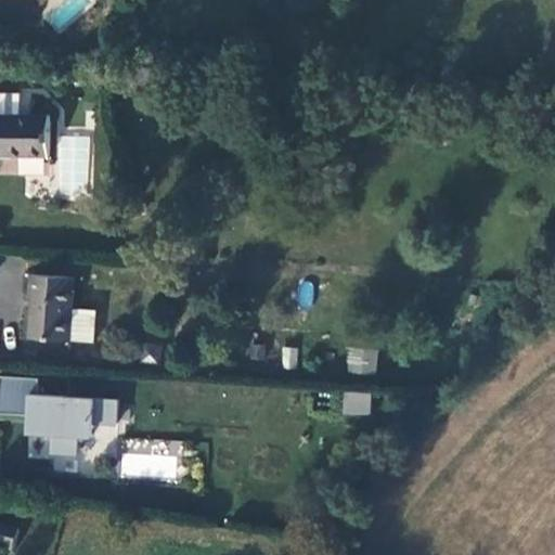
[(0,93),(0,151),(50,150),(50,111),(21,112),(20,93),(0,93)]
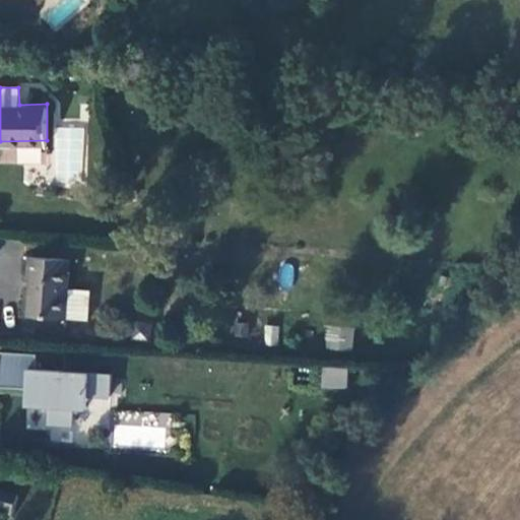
[(84,128),(58,126),(55,173),(81,175),(84,128)]
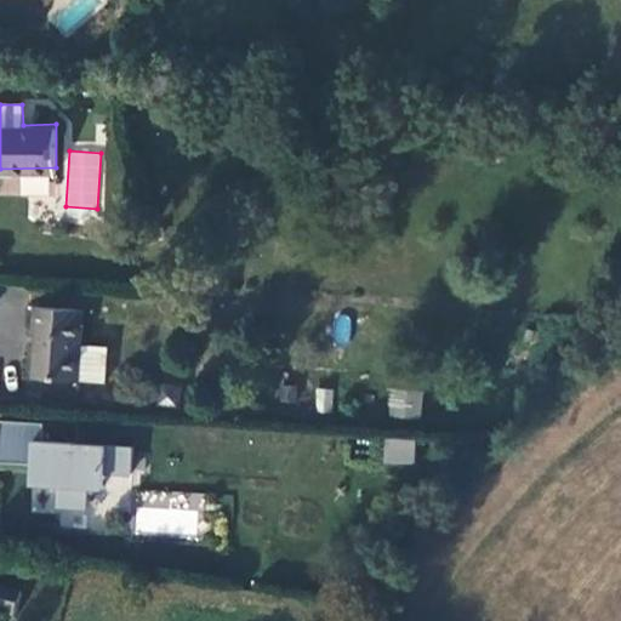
[(84,312),(36,308),(34,331),(41,331),(38,380),(80,381),(83,342),(84,312)]
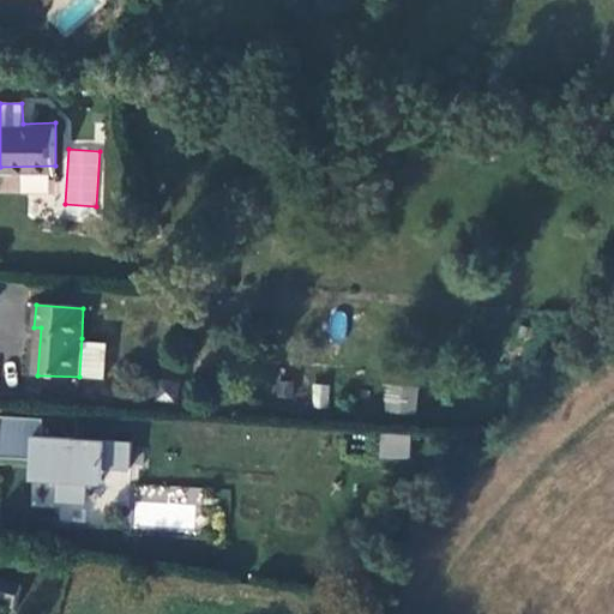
[(82,338),(79,377),(106,378),(108,338),(82,338)]
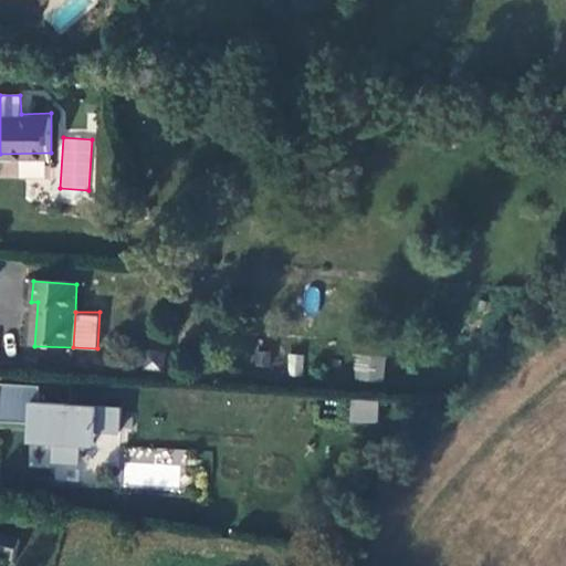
[(303,375),(303,354),(287,354),(287,375),(303,375)]
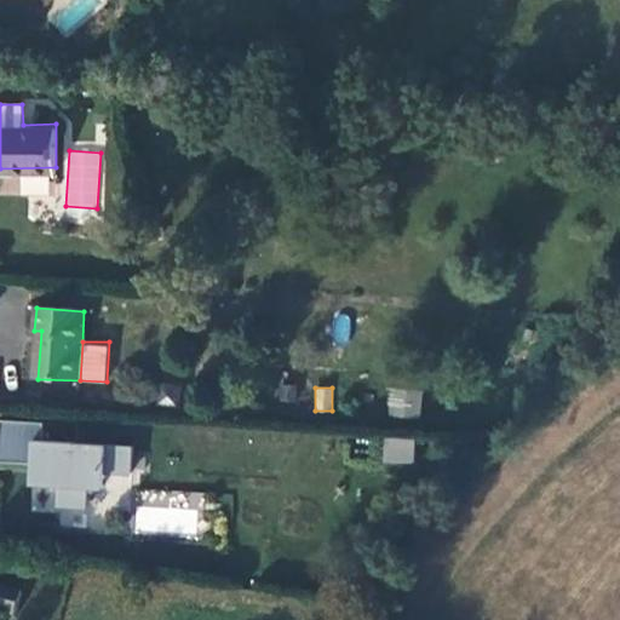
[(420,419),(422,391),(389,388),(386,417),(420,419)]
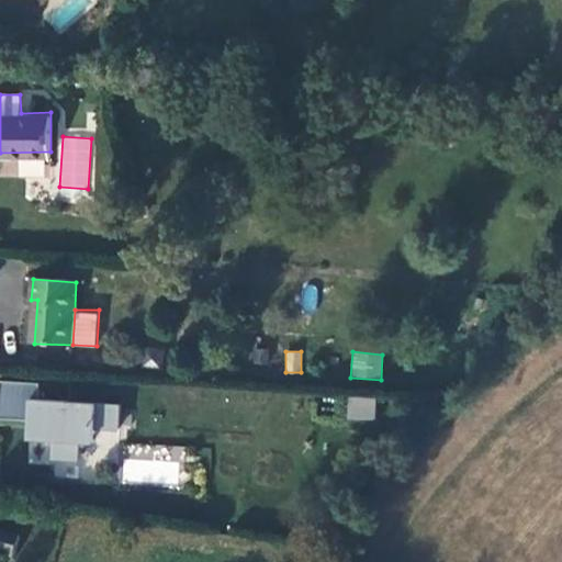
[(40,385),(0,383),(0,422),(30,423),(29,439),(53,440),(53,460),(79,461),(80,441),(94,442),(94,429),(120,430),(121,405),(38,402),(40,385)]
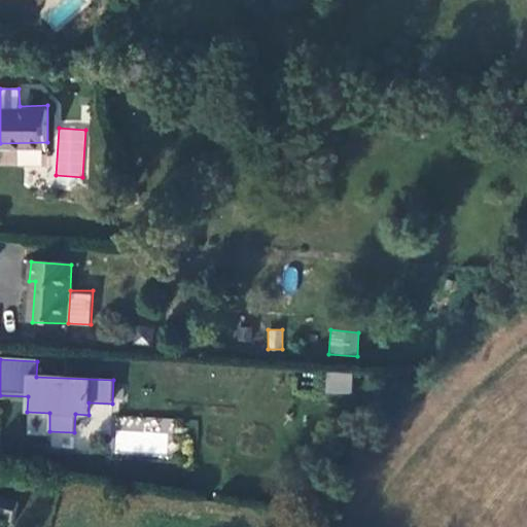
[(325,372),(324,394),(351,394),(352,372),(325,372)]
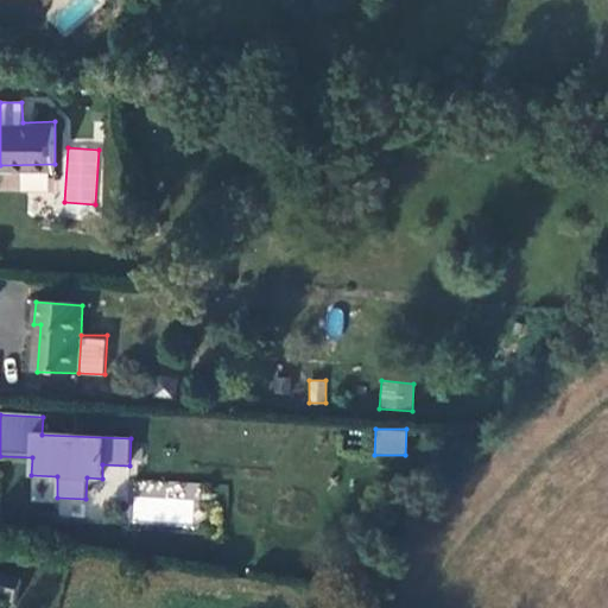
[(0,602),(7,606),(17,581),(0,575),(0,602)]
